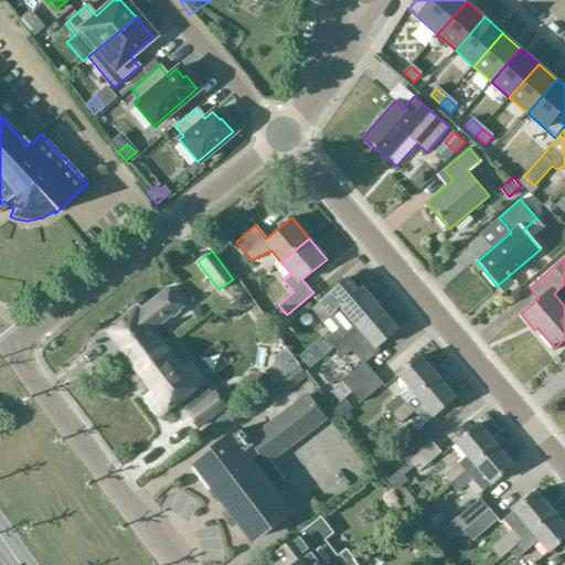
[(347,278),(310,309),(322,323),(329,318),(339,330),(328,340),(334,347),(333,348),(334,348),(380,308),(362,288),(359,290),(347,278)]
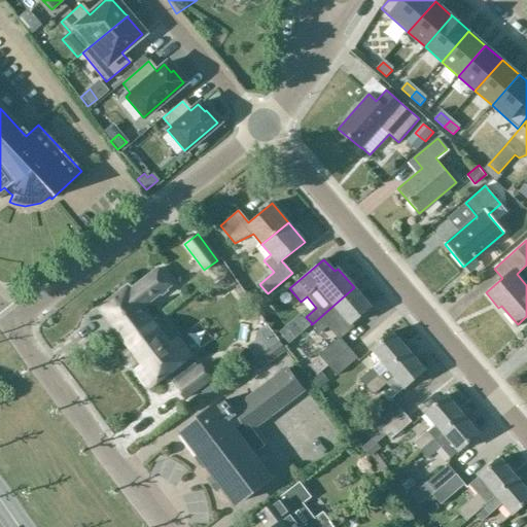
[(169,344),(155,325),(141,306),(169,285),(157,271),(130,292),(127,287),(100,308),(142,363),(136,369),(149,387),(168,373),(176,384),(174,386),(184,399),(210,379),(200,365),(199,366),(177,338),(169,344)]
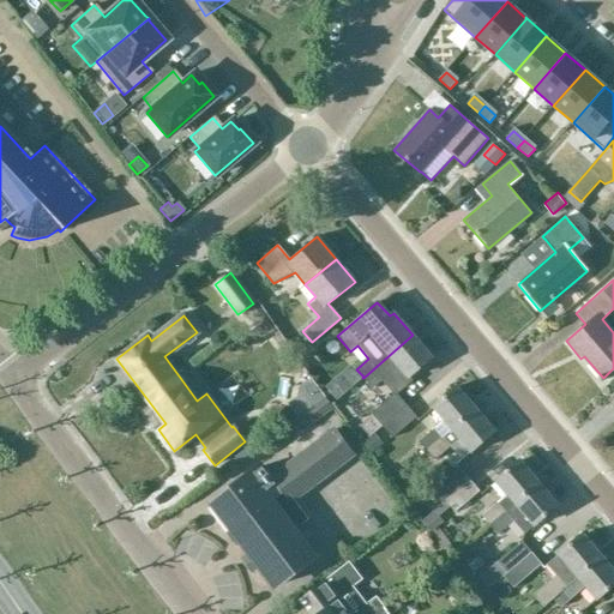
[(413,335),(363,378),(371,387),(381,379),(390,379),(398,390),(410,380),(408,378),(432,357),(413,335)]
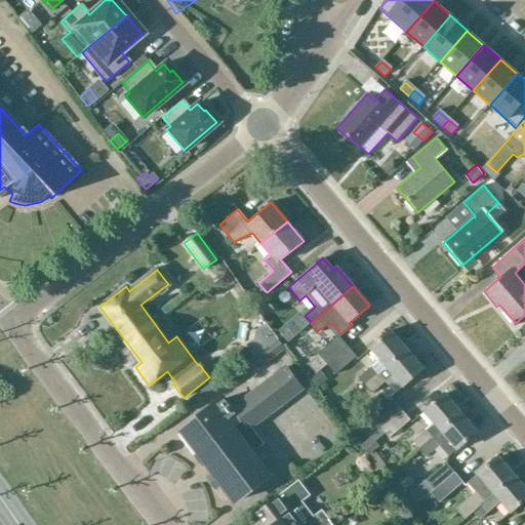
[(311,322),(305,316),(301,311),(279,330),(289,341),(311,323),(310,323),(311,322)]
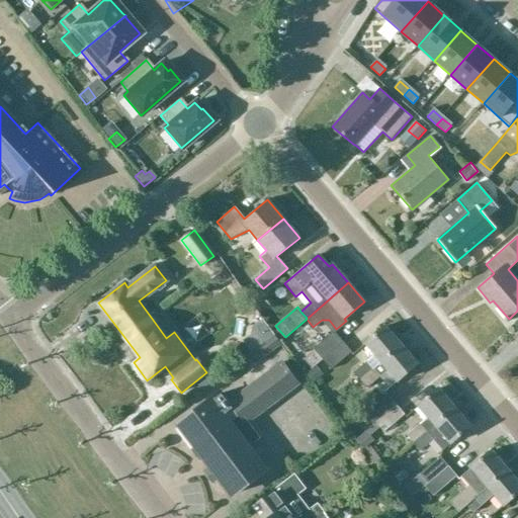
[(353,372),(360,380),(401,345),(384,327),(365,344),(374,355),(353,372)]
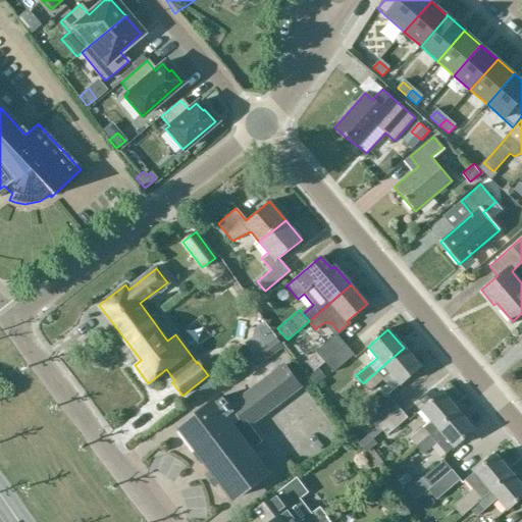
[(320,357),(325,362),(346,344),(337,333),(316,352),(320,357)]
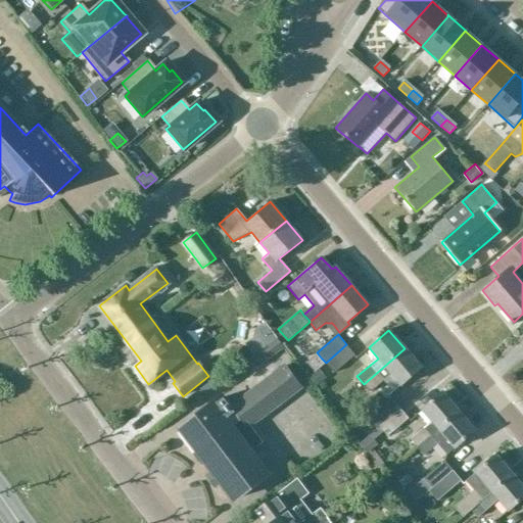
[(242,365),(250,375),(285,348),(277,338),(242,365)]
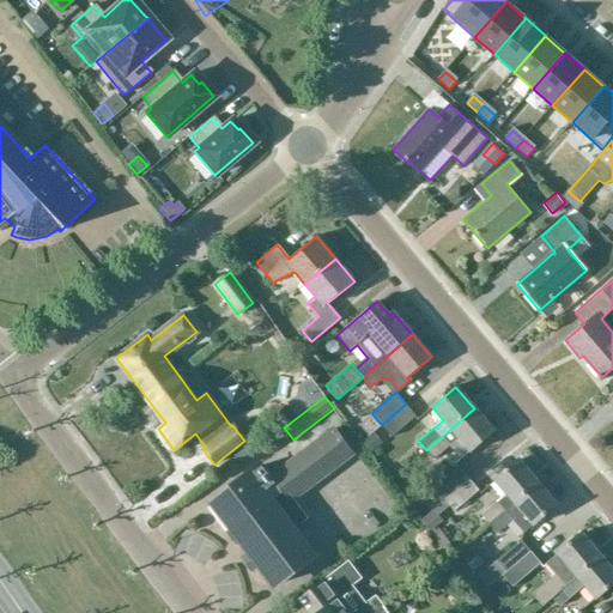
[(406,404),(382,425),(393,437),(417,416),(406,404)]
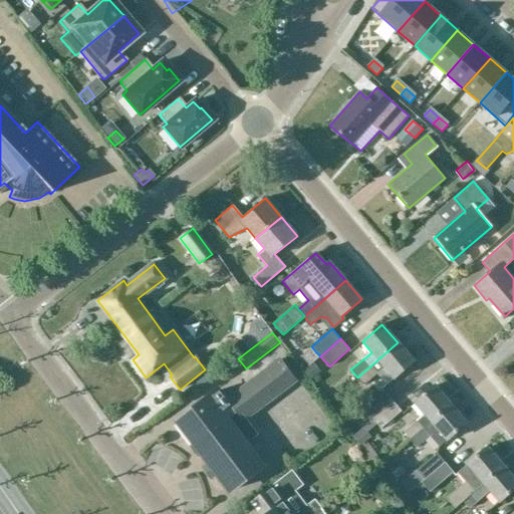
[(398,342),(357,377),(364,386),(377,374),(387,386),(394,378),(414,361),(398,342)]
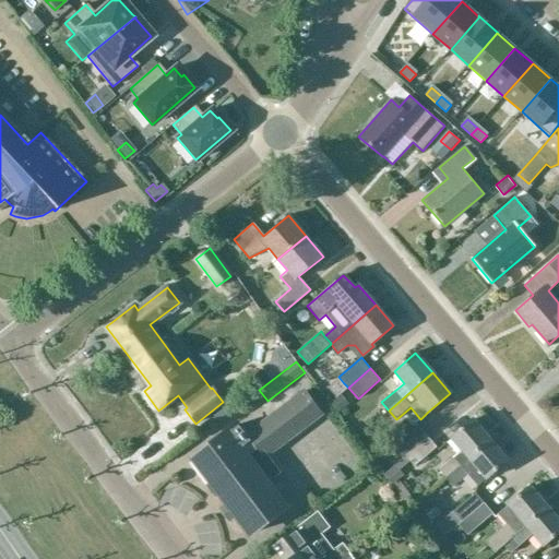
[(325,395),(335,387),(326,375),(316,383),(325,395)]
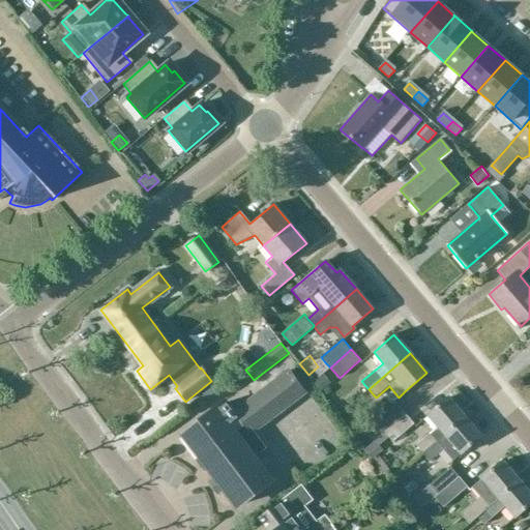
[(252,432),(303,392),(287,371),(233,411),(226,401),(183,433),(237,505),(271,478),(254,455),(264,447),(252,432)]
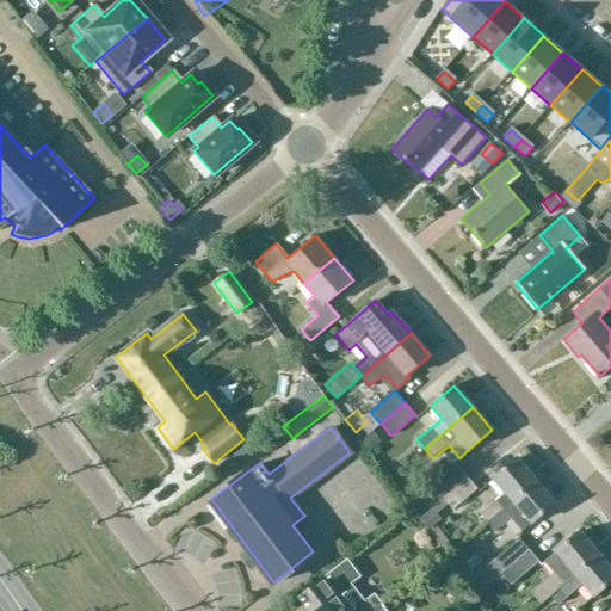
[(371,432),(366,436),(362,440),(371,450),(381,442),(371,432)]
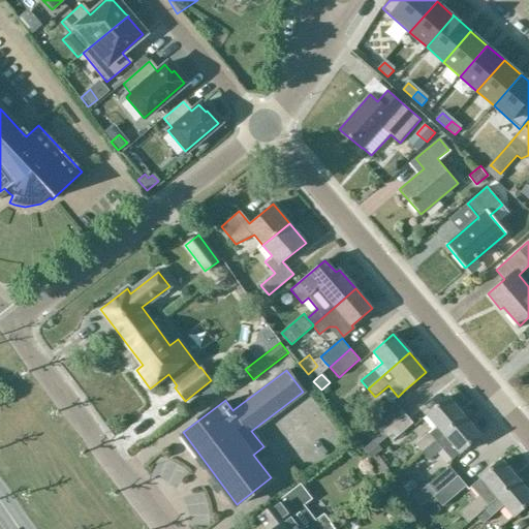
[(414,444),(422,453),(463,415),(447,397),(427,414),(436,426),(414,444)]
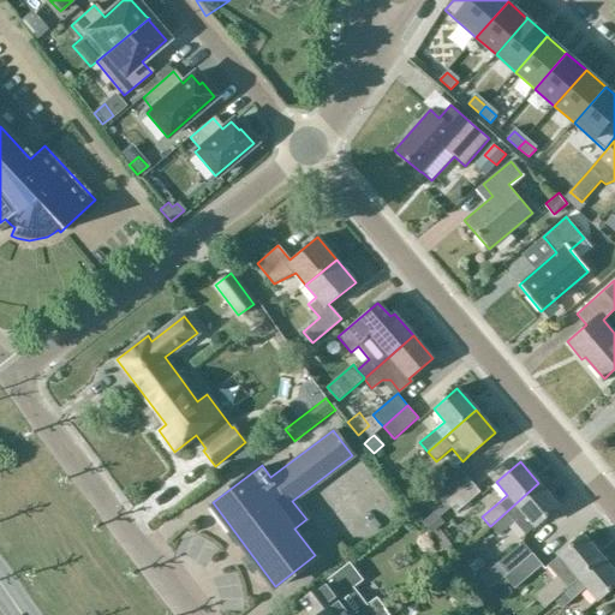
[(460,469),(434,493),(436,496),(442,503),(445,501),(470,479),(460,469)]
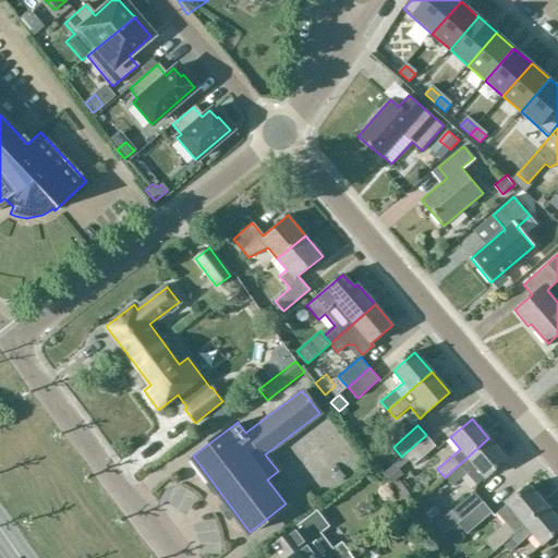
[(426,435),(403,455),(410,461),(414,466),(437,447),(426,435)]
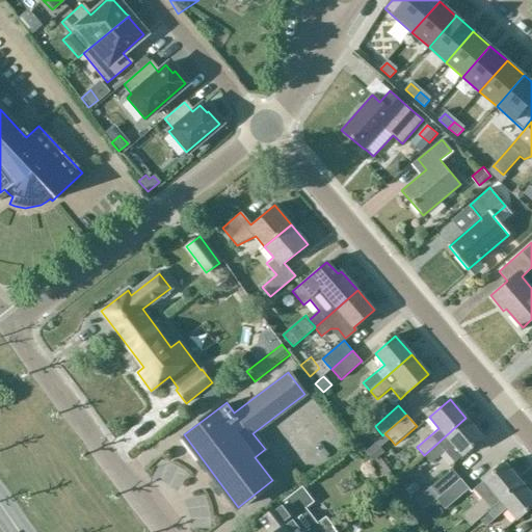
[(466,418),(424,455),(430,463),(445,451),(455,462),(462,455),(483,437),(466,418)]
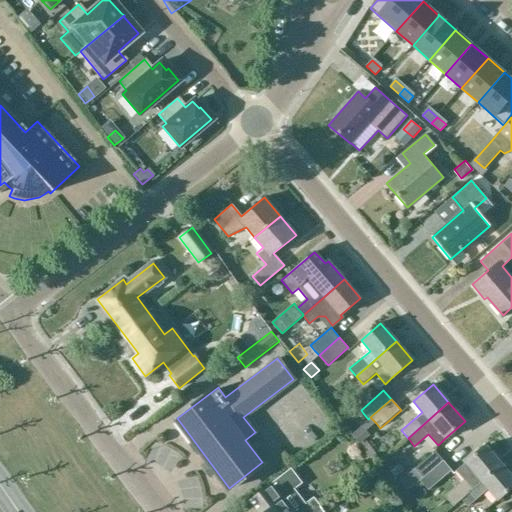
[(361,425),(351,434),(360,444),(370,435),(366,431),(361,425)]
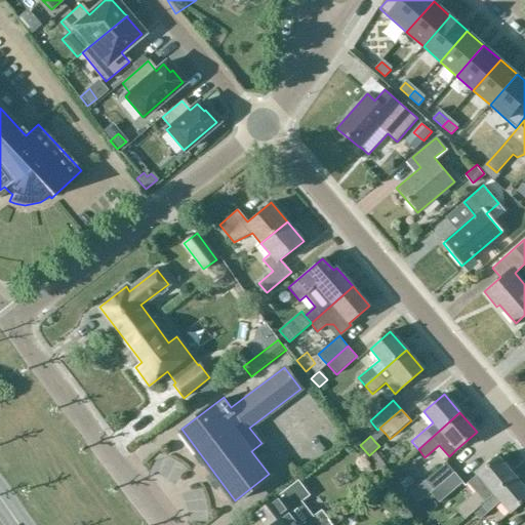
[(473,512),(514,476),(497,457),(467,483),(475,492),(456,509),(465,519),(473,512)]
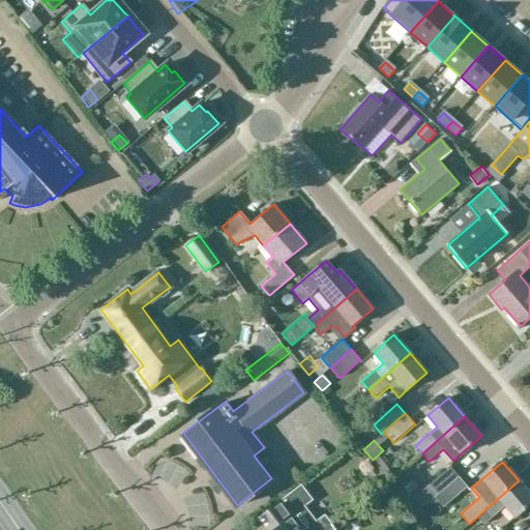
[(430,484),(438,495),(460,476),(450,467),(430,484)]
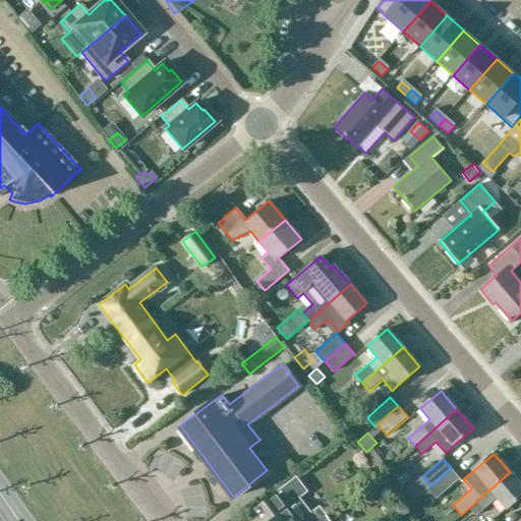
[(452,468),(430,486),(427,489),(437,499),(460,478),(452,468)]
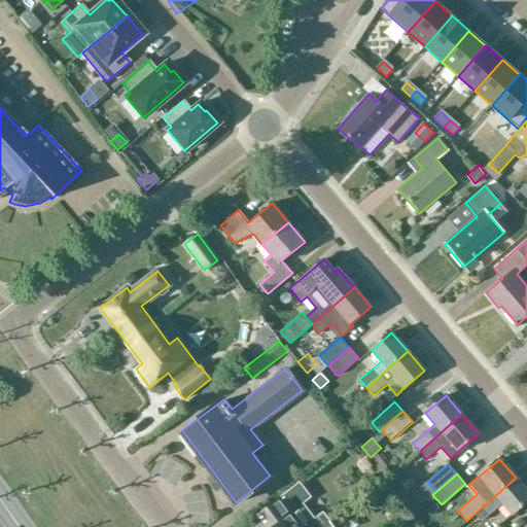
[(526,491),(516,478),(475,514),(482,522),(502,504),(512,515),(526,501),(526,491)]
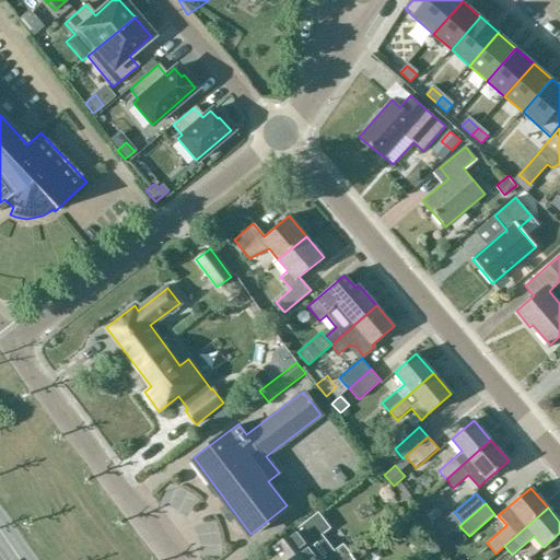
[(317,512),(272,547),(281,559),(340,559),(347,556),(339,546),(333,551),(321,534),(329,528),(317,512)]
